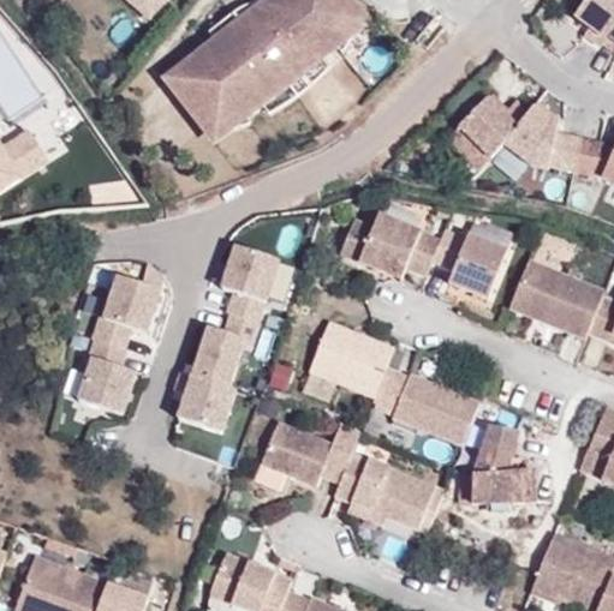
[(125,0),(149,21),(166,0),(125,0)]
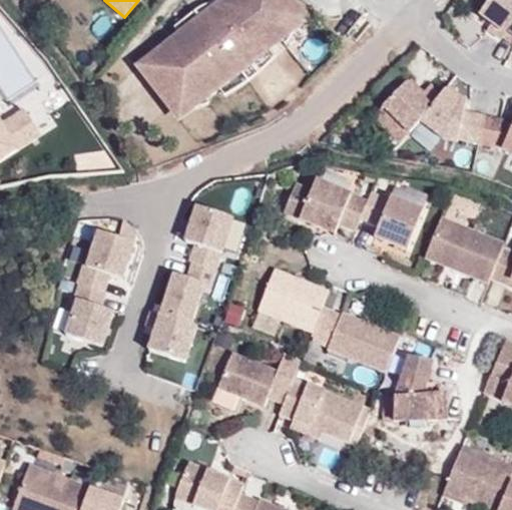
[(215,0),(134,64),(178,120),(310,17),(296,0),(215,0)]
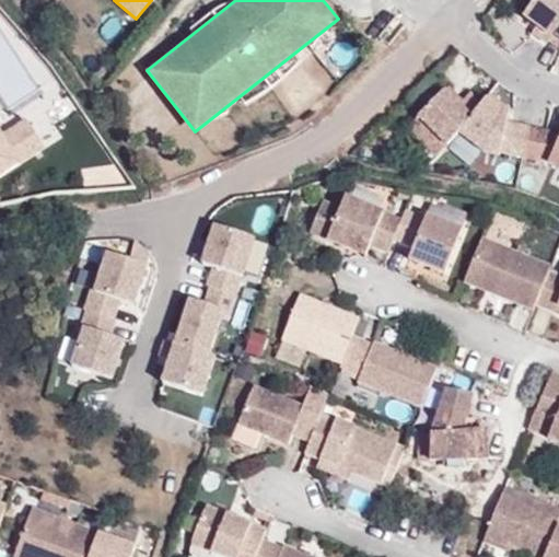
[(558,42),(558,0),(532,0),(522,14),(558,42)]
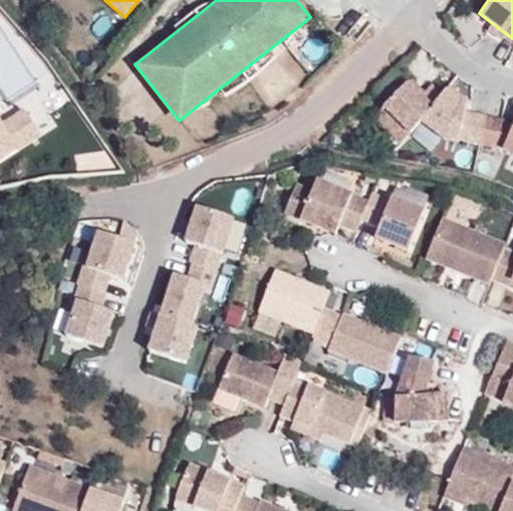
[(500,147),(511,116),(470,101),(474,90),(444,79),(441,86),(402,72),(381,128),(451,153),(459,132),(500,147)]
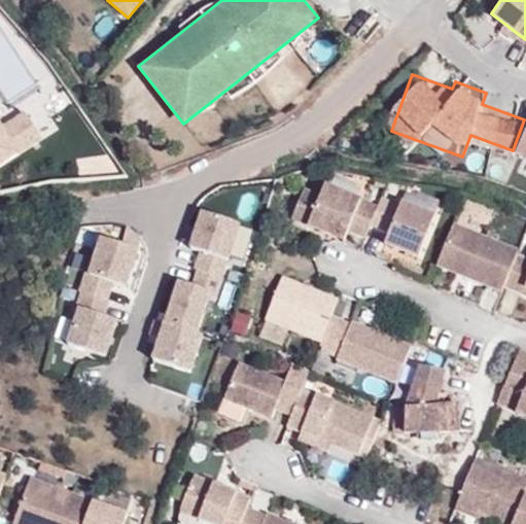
[(1,121),(0,119),(0,163),(40,137),(22,109),(1,121)]
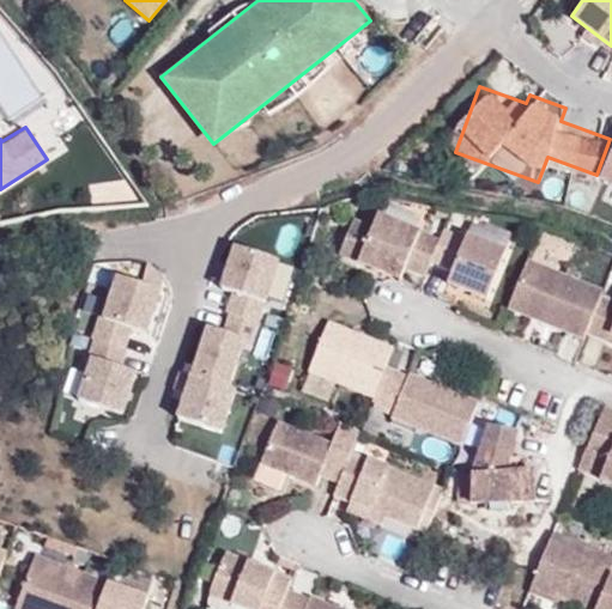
[(611,152),(601,175),(611,180),(611,152)]
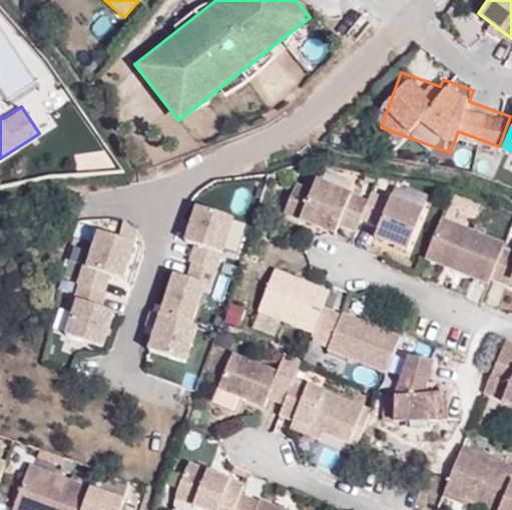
[(284,210),(335,231),(339,222),(351,193),(316,178),(311,189),(295,183),(284,210)]
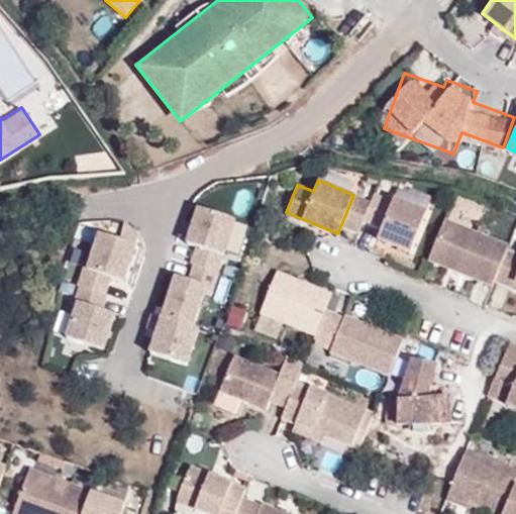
[(392,200),(374,192),(370,201),(363,218),(382,225),(377,237),(410,251),(426,210),(393,197),(392,200)]
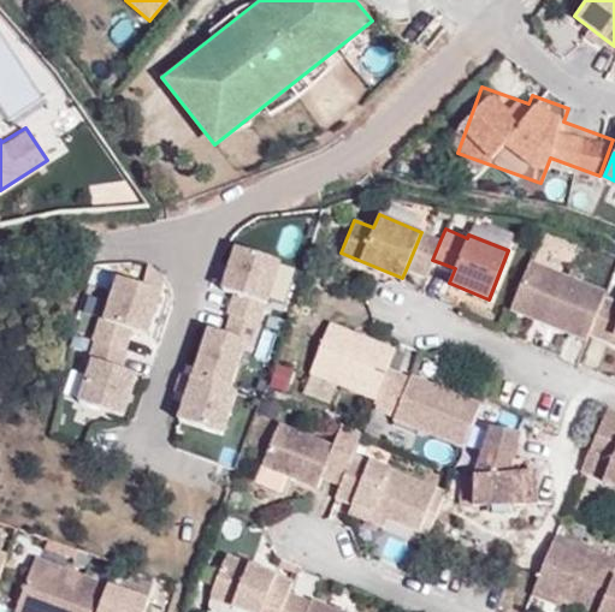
[(421,232),(407,267),(426,274),(432,260),(441,239),(421,232)]
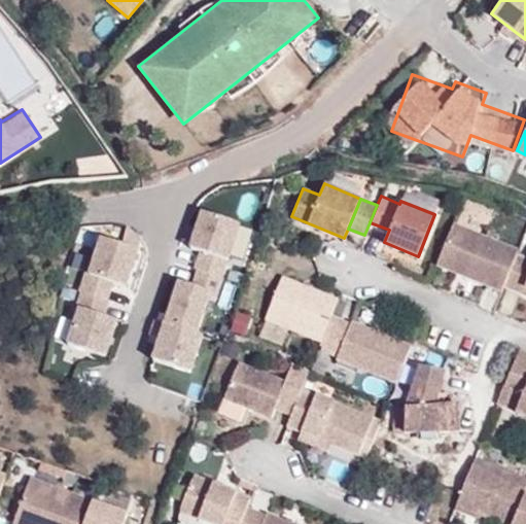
[(190,280),(175,275),(148,355),(190,370),(203,330),(197,328),(207,295),(213,298),(228,252),(240,256),(250,225),(239,221),(241,218),(199,205),(186,241),(198,245),(191,264),(196,266),(190,280)]
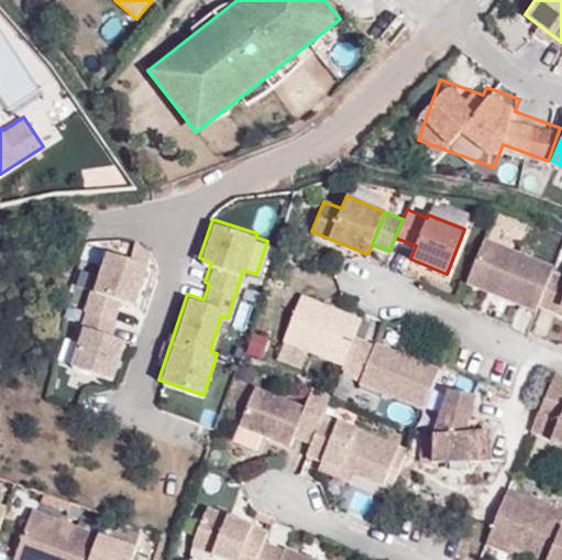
[(150,251),(134,238),(129,255),(102,248),(97,270),(75,263),(69,283),(89,288),(121,298),(135,302),(150,251)]
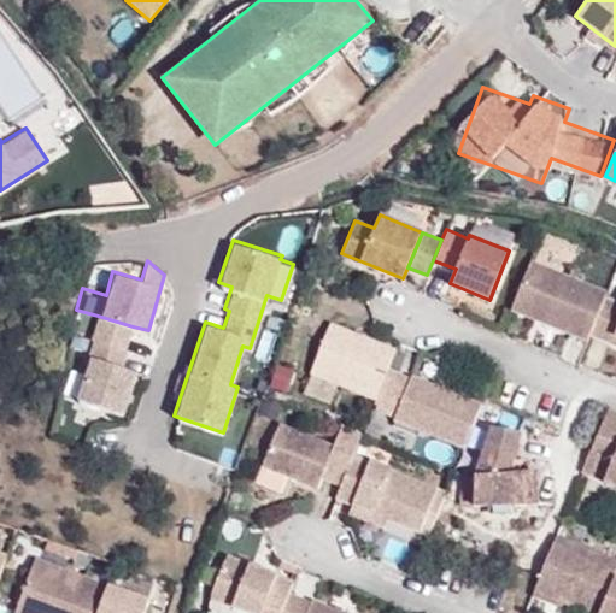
[(604,296),(605,292),(531,260),(511,308),(586,339),(588,332),(590,331),(604,296)]
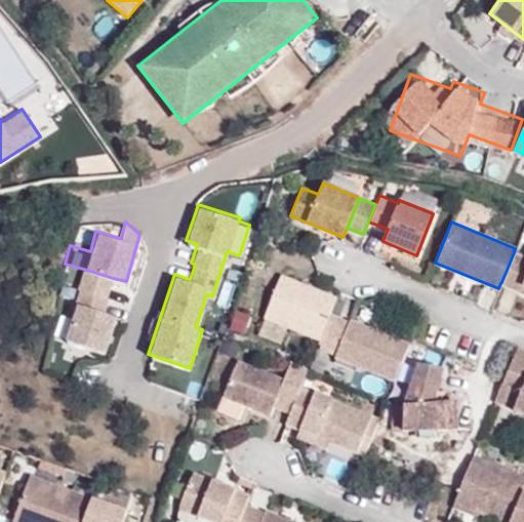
[(523,256),(514,252),(501,282),(520,290),(523,285),(523,284),(523,256)]
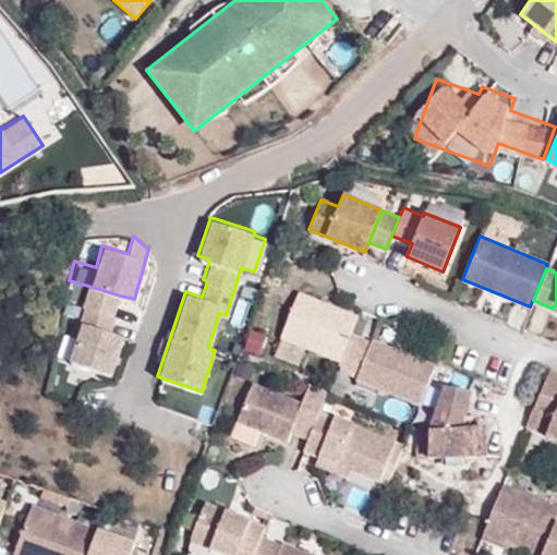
[(120,296),(88,286),(82,304),(65,299),(62,311),(81,315),(111,325),(120,296)]
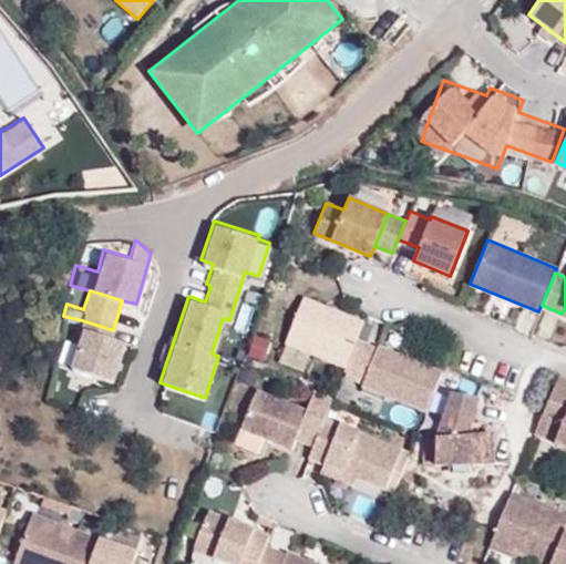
[(356,338),(363,320),(305,296),(286,339),(346,365),(356,338)]
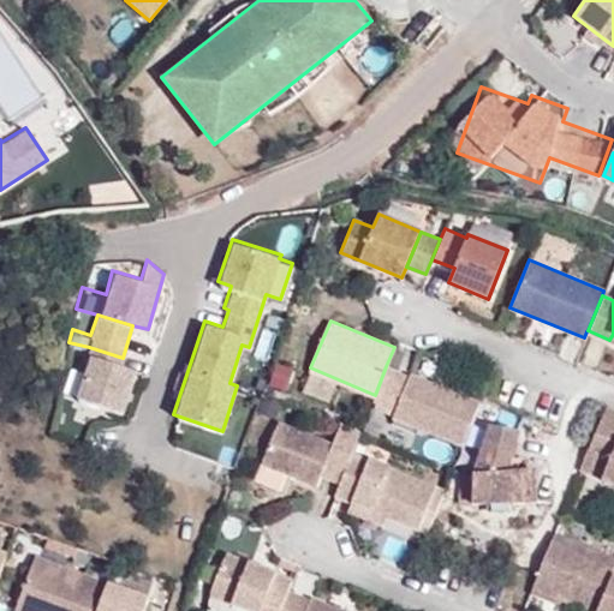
[(123,358),(89,347),(82,370),(66,365),(58,390),(124,412),(139,364),(123,358)]
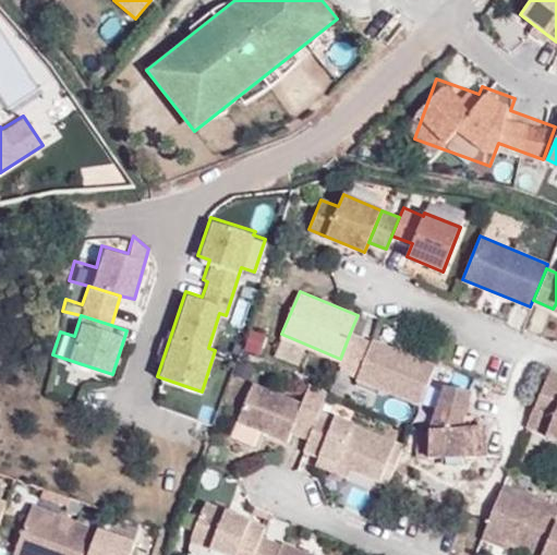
[(370,341),(350,333),(340,359),(338,362),(358,371),(355,377),(418,403),(434,364),(371,338),(370,341)]
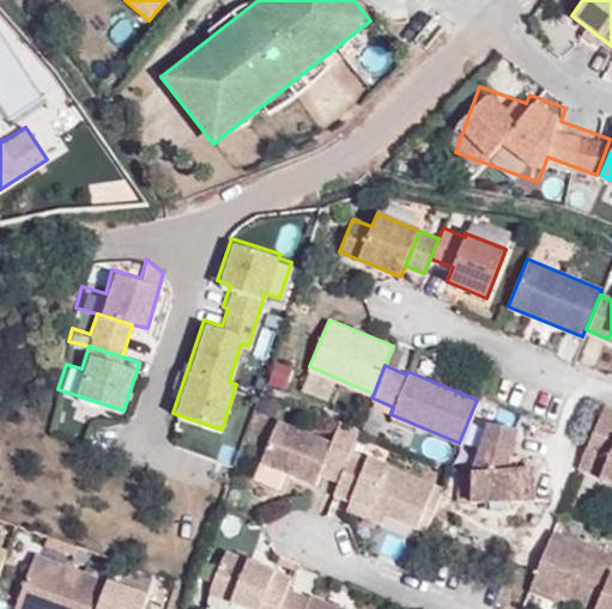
[(611,409),(603,406),(588,440),(579,464),(599,474),(600,477),(611,482),(611,409)]
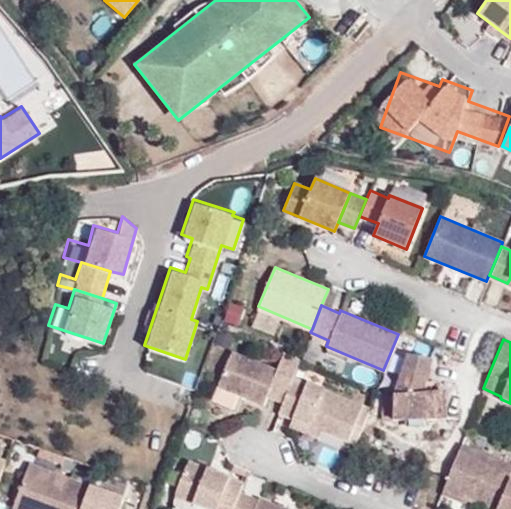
[(300,357),(284,351),(276,369),(230,349),(216,383),(239,393),(263,402),(267,393),(282,400),(293,375),(300,357)]
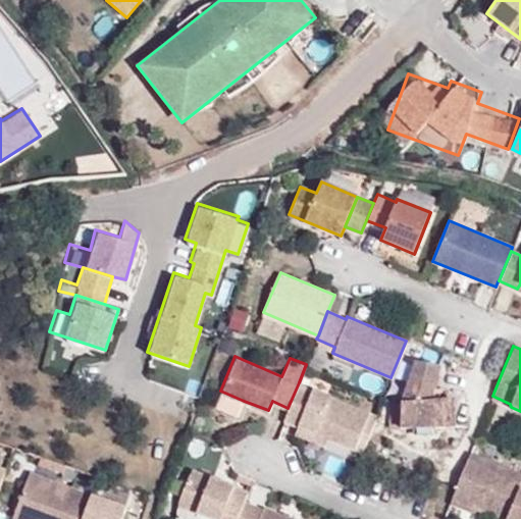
[(455,399),(446,400),(432,400),(434,387),(440,365),(415,361),(401,403),(401,427),(456,426),(455,399)]
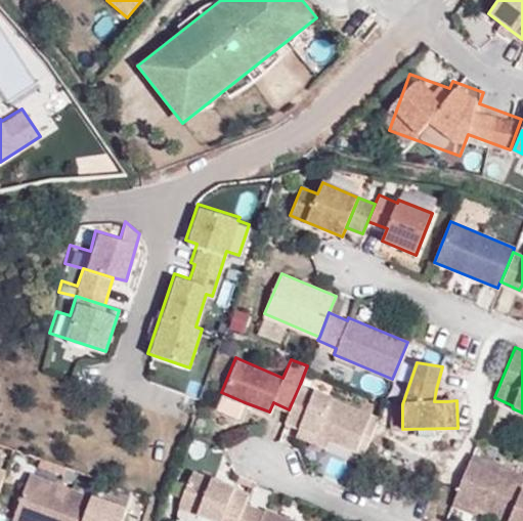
[(300,384),(289,409),(289,410),(285,421),(299,427),(328,439),(329,439),(355,450),(371,414),(300,384)]
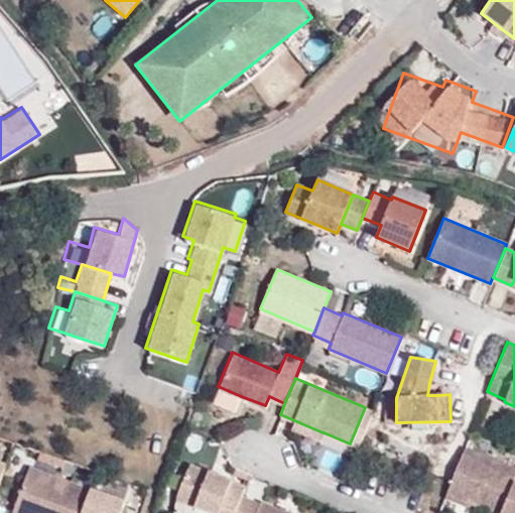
[(427,395),(440,395),(440,384),(429,383),(427,395)]
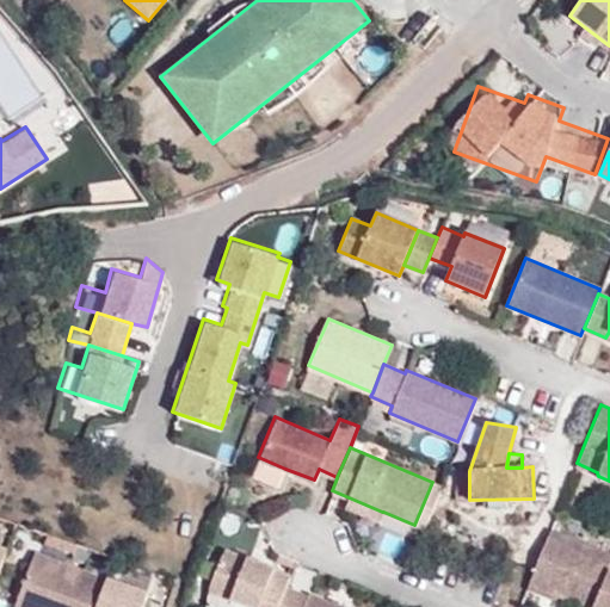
[(285,469),(258,457),(251,475),(278,487),(285,469)]
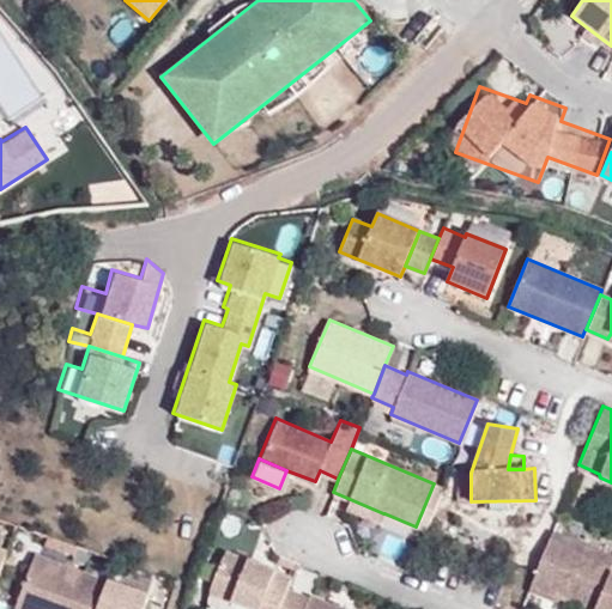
[(426,524),(441,487),(434,483),(416,527),(424,530),(426,524)]
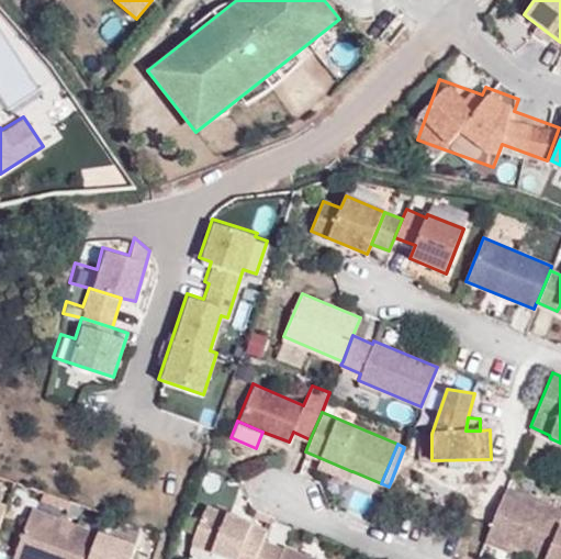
[(347,482),(352,471),(351,471),(321,458),(315,469),(347,482)]
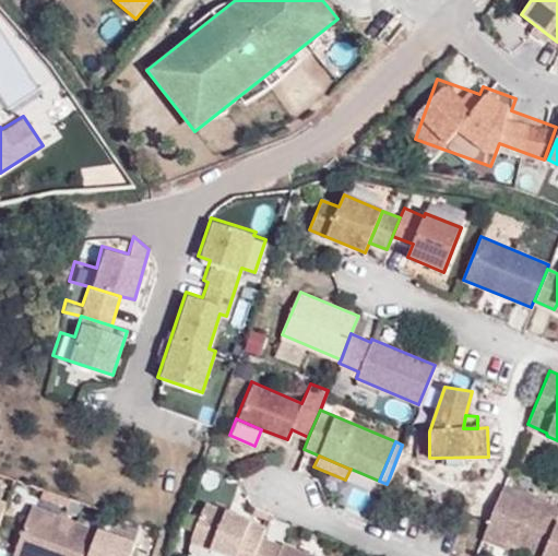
[(557,507),(502,485),(487,520),(483,533),(539,555),(541,555),(557,515),(557,507)]
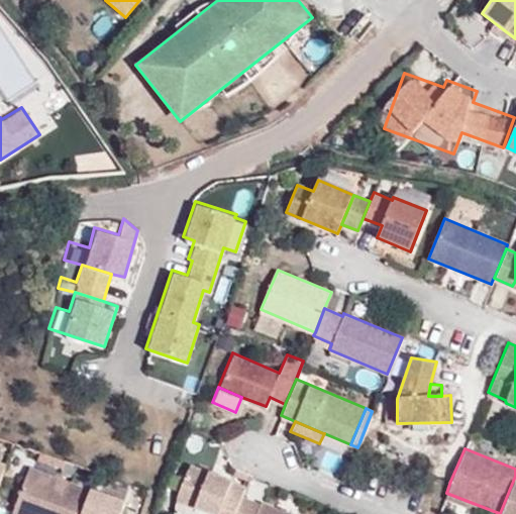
[(234,513),(241,497),(245,488),(190,465),(176,500),(211,513),(234,513)]
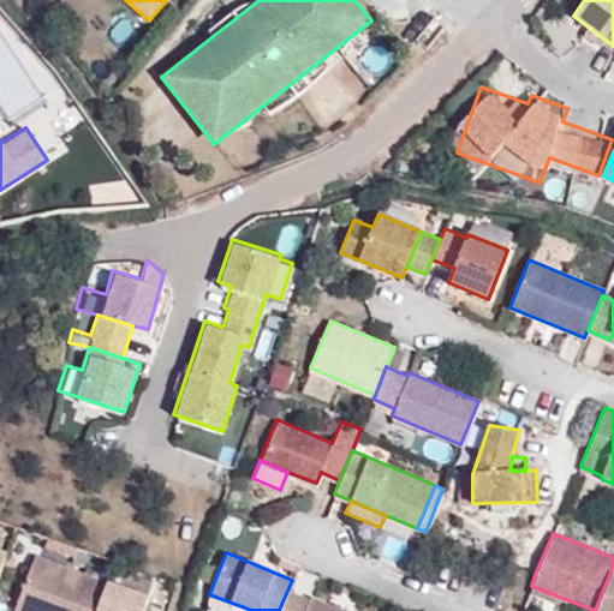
[(95,610),(106,585),(34,557),(13,610),(95,610)]
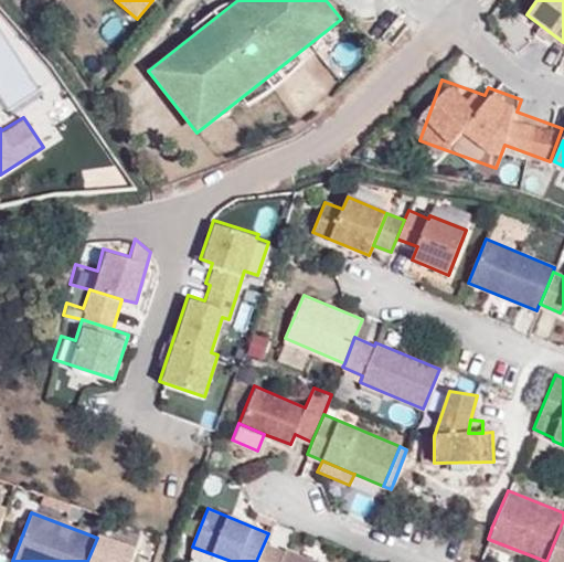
[(563,561),(563,520),(546,561),(563,561)]
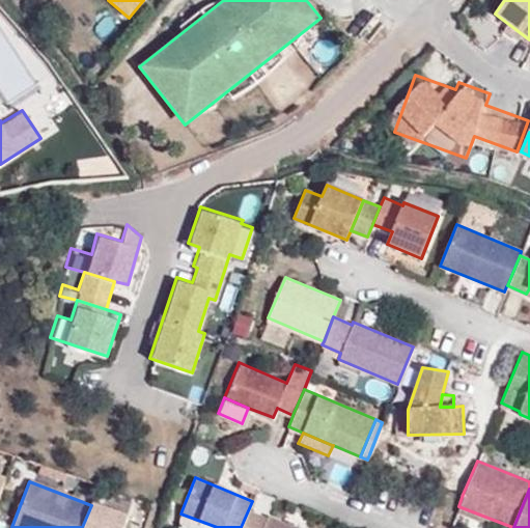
[(121,527),(127,516),(92,503),(91,505),(82,527),(121,527)]
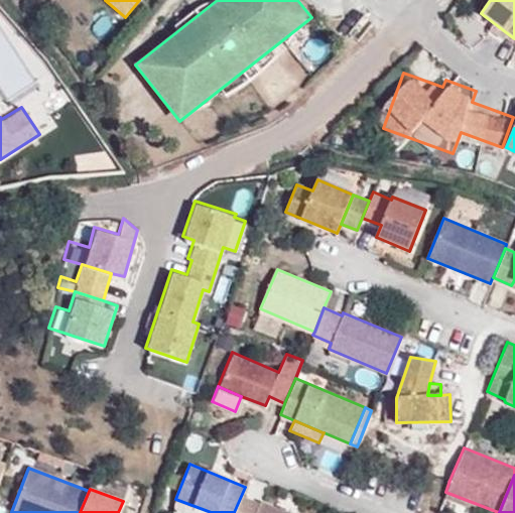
[(241,496),(234,512),(287,512),(261,502),(261,505),(241,496)]
